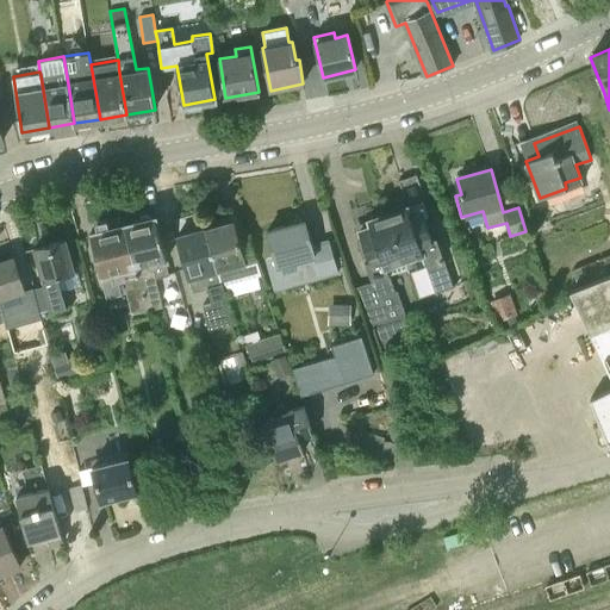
[(431,238),(422,209),(419,204),(427,201),(417,174),(398,181),(408,206),(388,213),(404,259),(408,268),(425,262),(436,292),(453,287),(436,237),(431,238)]
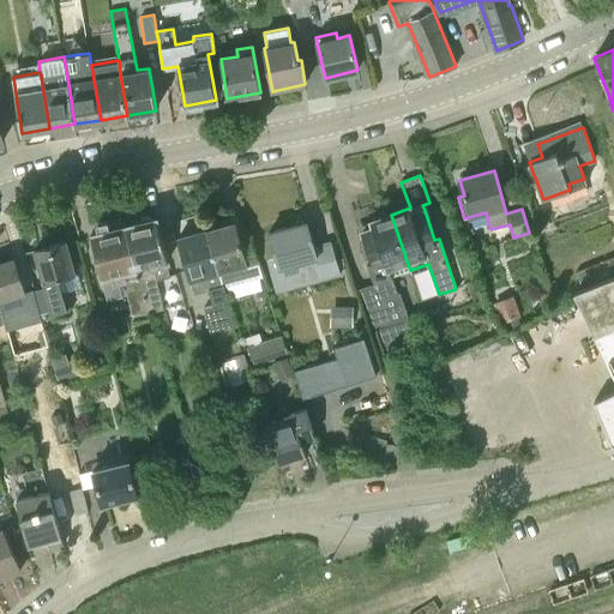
[(360,241),(365,258),(369,257),(372,262),(367,263),(374,284),(359,289),(373,332),(375,332),(384,357),(413,347),(411,342),(403,320),(409,318),(399,292),(397,293),(391,277),(410,270),(407,260),(391,215),(371,221),(372,222),(365,224),(360,227),(361,232),(363,240),(360,241)]
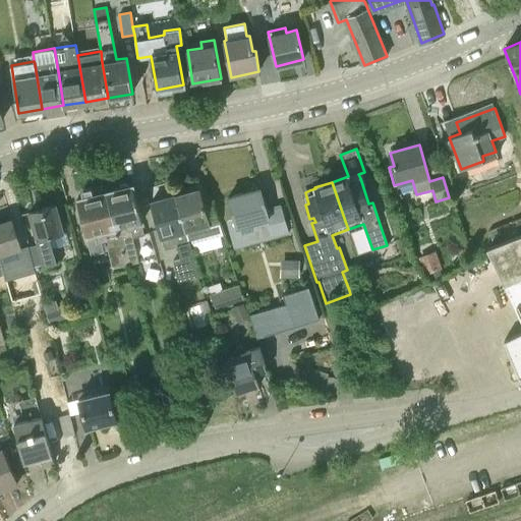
[(141,227),(140,223),(141,222),(132,185),(128,186),(125,184),(114,186),(113,190),(107,191),(116,228),(125,267),(138,263),(132,238),(145,235),(142,227),(141,227)]
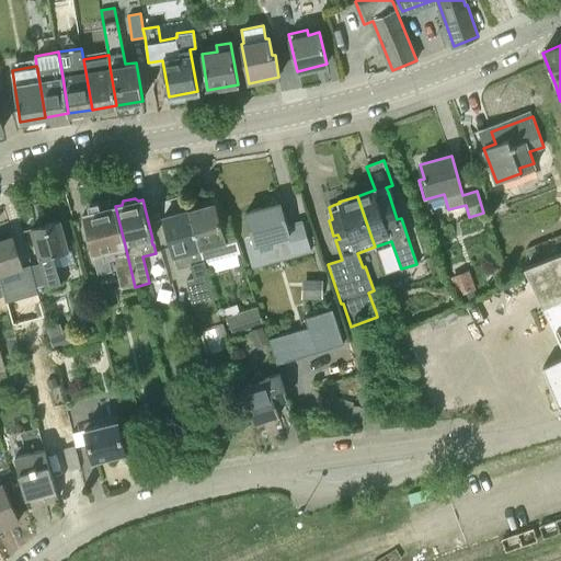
[(281,203),(245,212),(255,244),(288,235),(294,255),(310,251),(302,221),(287,226),(281,203)]
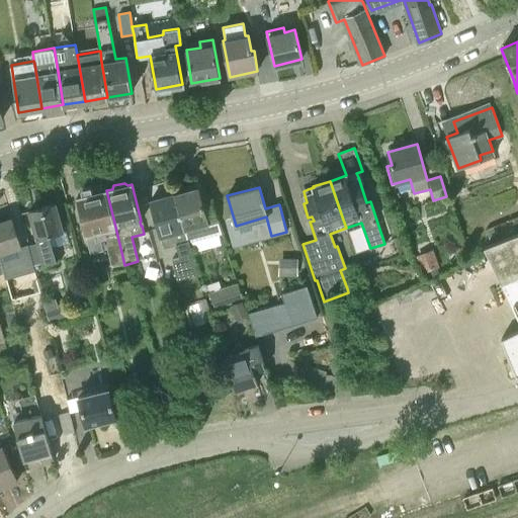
[(174,194),(184,230),(219,221),(211,197),(201,200),(197,188),(174,194)]
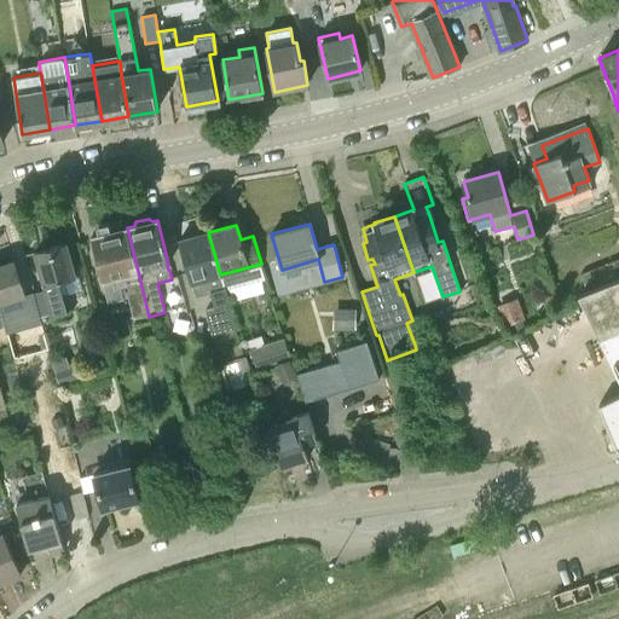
[(138,271),(127,227),(120,230),(116,226),(102,230),(100,235),(93,236),(104,279),(102,281),(108,302),(128,296),(133,320),(149,317),(138,271)]
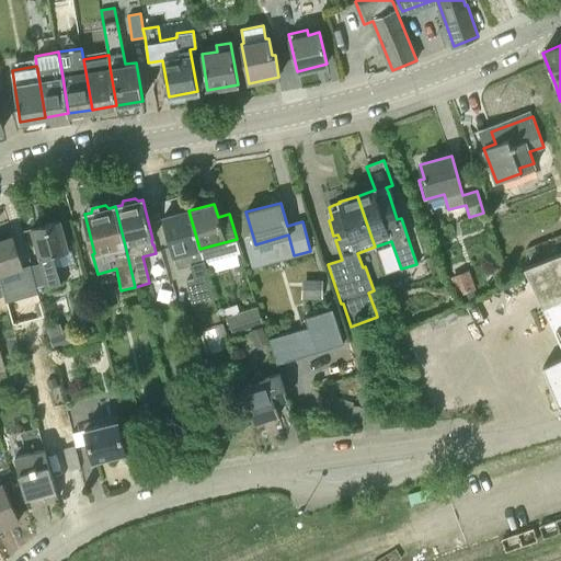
[(214,297),(199,249),(189,210),(163,217),(173,255),(174,255),(178,268),(191,265),(194,279),(186,282),(192,304),(214,297)]
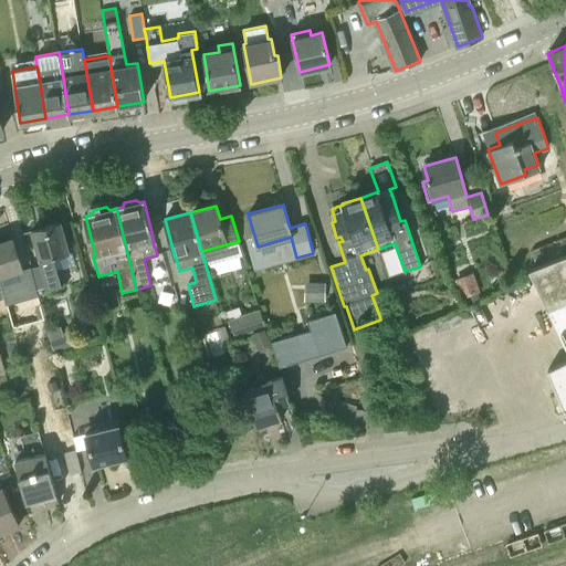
[(32,231),(41,265),(46,287),(48,290),(61,285),(53,257),(69,253),(61,222),(32,231)]
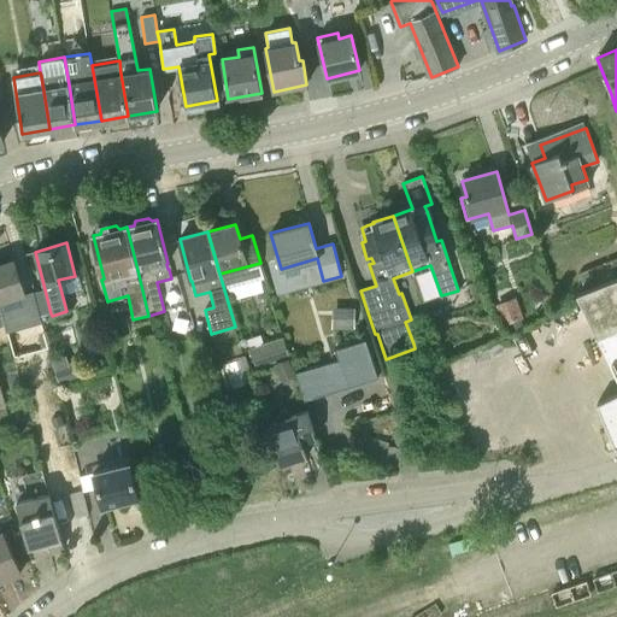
[(0,264),(0,301),(25,294),(15,259),(0,264)]
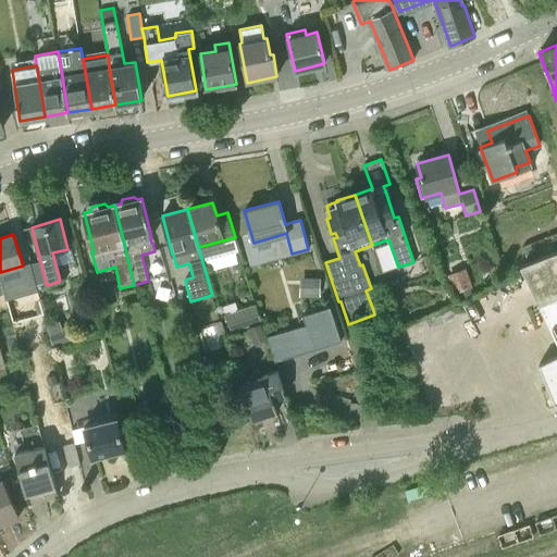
[(556,404),(556,250),(521,265),(525,276),(532,289),(556,344),(556,355),(537,364),(555,405),(556,404)]
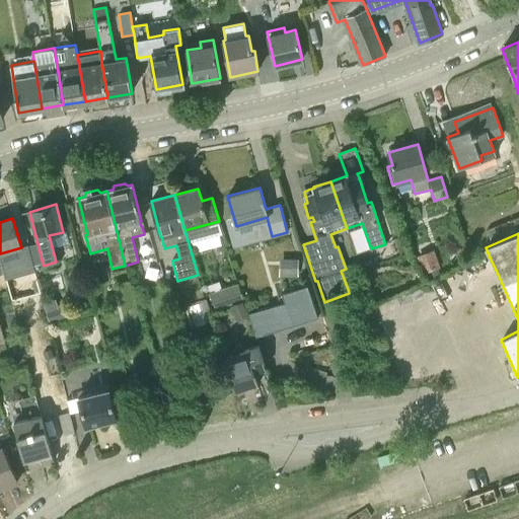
[(417,254),(422,272),(439,267),(434,249),(417,254)]
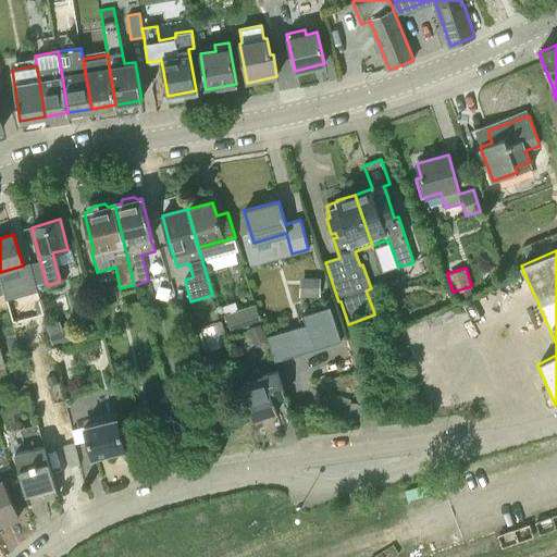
[(320,279),(298,277),(298,298),(319,298),(320,279)]
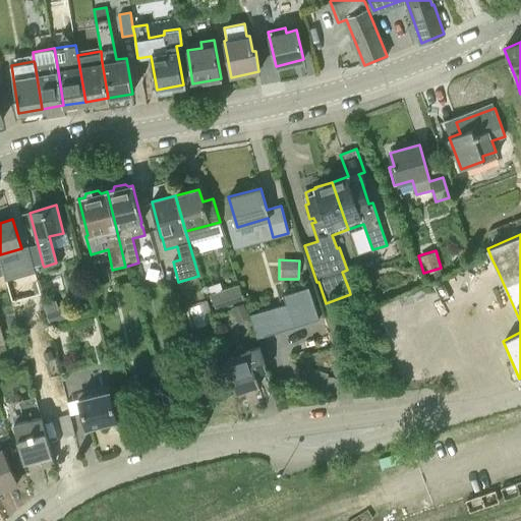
[(38,281),(33,265),(18,270),(23,285),(38,281)]
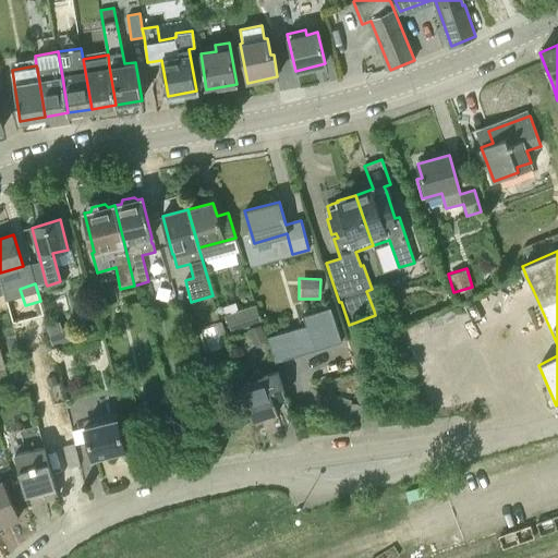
[(261,323),(255,305),(240,311),(245,328),(261,323)]
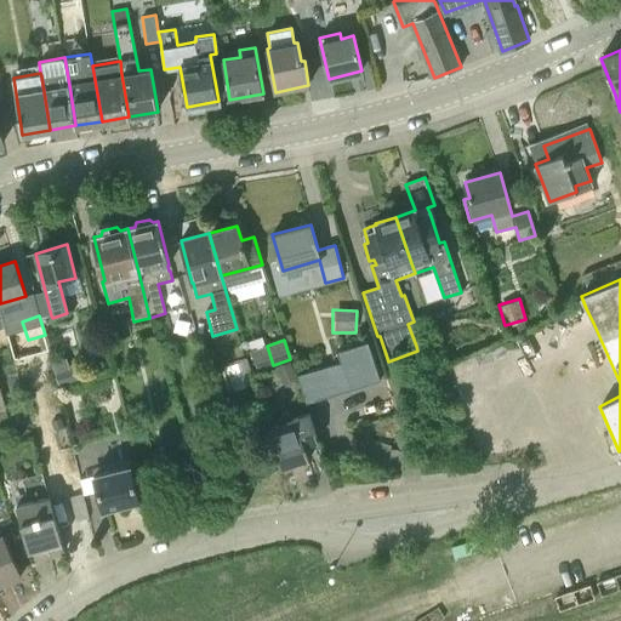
[(380,381),(368,342),(353,346),(365,386),(380,381)]
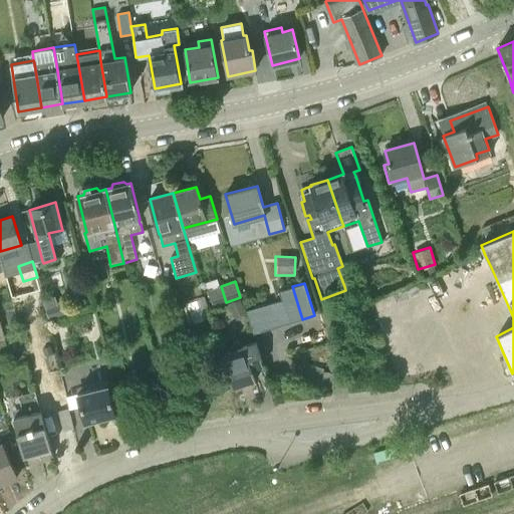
[(221,286),(207,290),(212,306),(226,302),(221,286)]
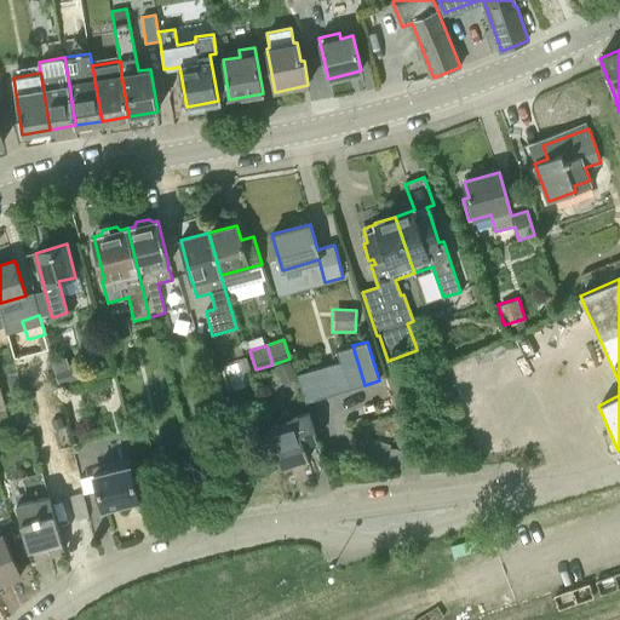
[(365,385),(352,345),(337,350),(340,361),(349,390),(365,385)]
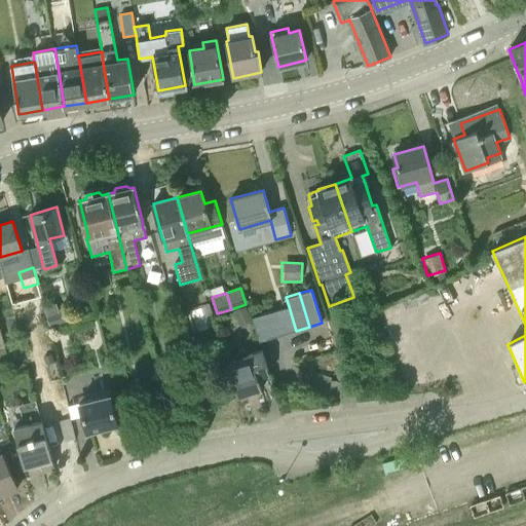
[(246,306),(232,310),(238,327),(252,323),(246,306)]
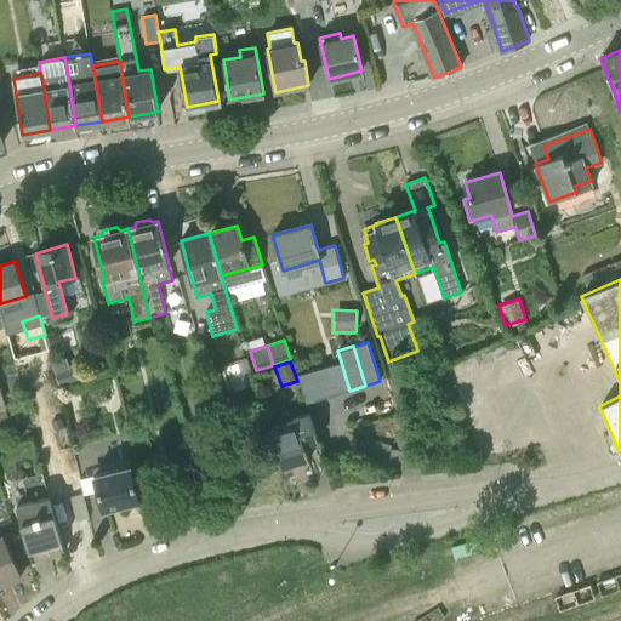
[(349,391),(341,362),(326,366),(336,394),(349,391)]
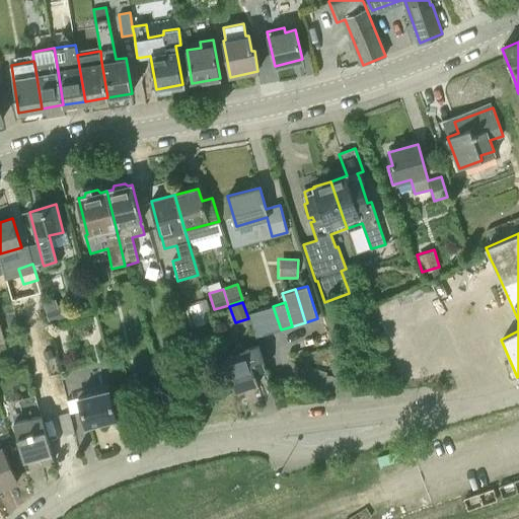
[(281,329),(273,306),(262,309),(269,334),(281,329)]
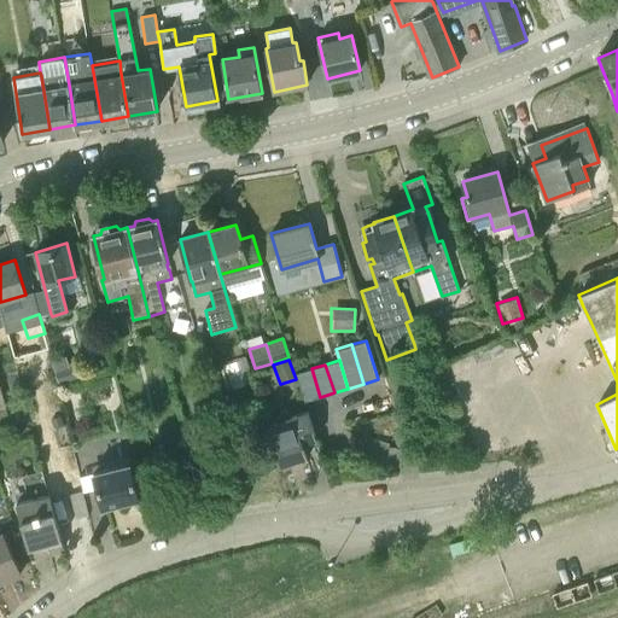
[(81,379),(77,367),(56,373),(58,385),(81,379)]
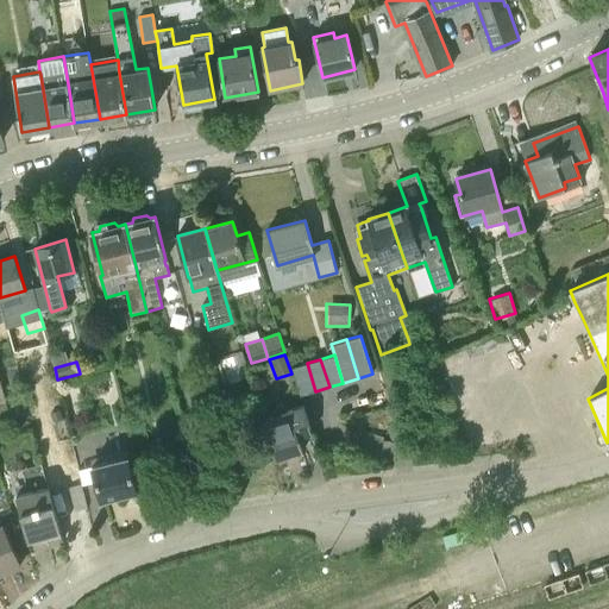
[(315,391),(307,363),(292,368),(301,396),(315,391)]
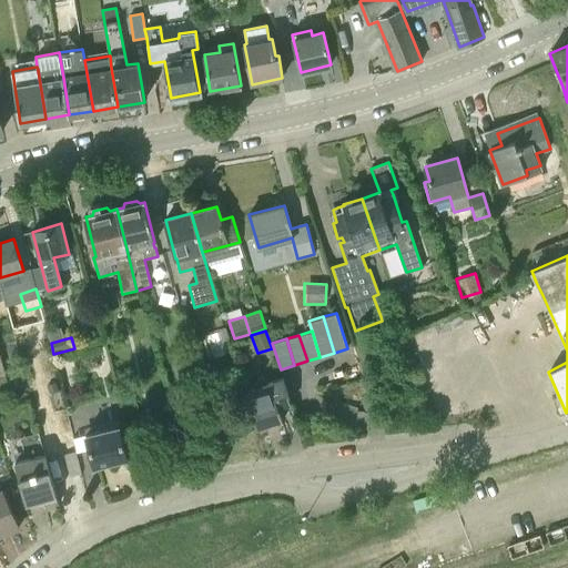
[(0,401),(12,398),(0,354),(0,401)]
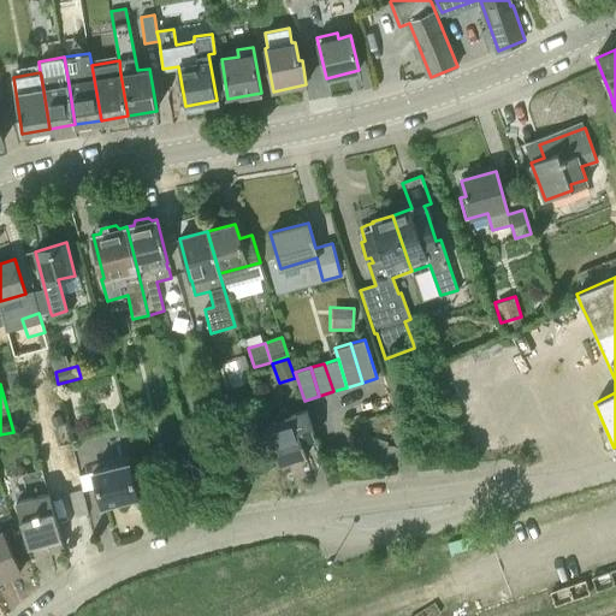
[(278,466),(306,456),(302,443),(315,438),(307,410),(291,415),(294,422),(267,431),(278,466)]
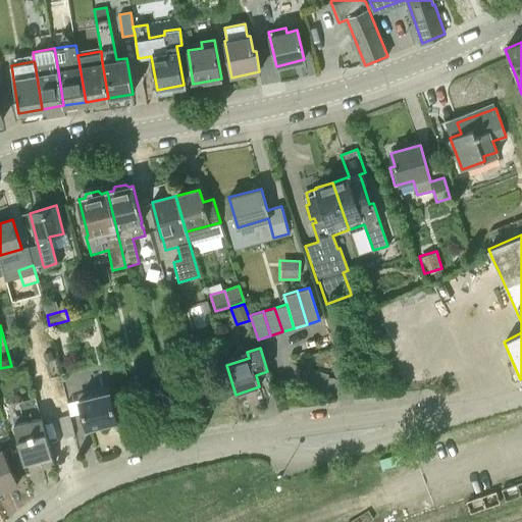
[(341,361),(329,365),(335,378),(350,381),(341,361)]
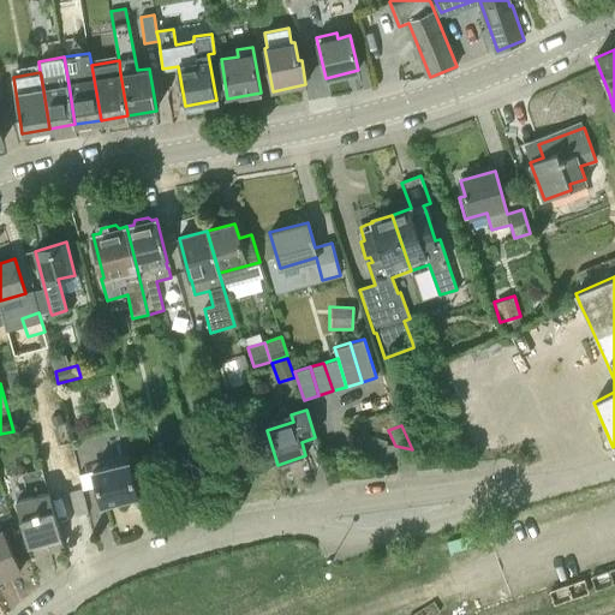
[(168,454),(173,475),(187,471),(183,452),(168,454)]
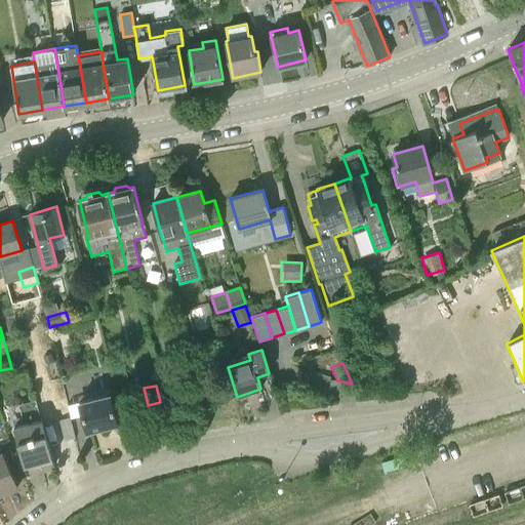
[(87,431),(118,423),(114,406),(112,398),(110,394),(109,388),(91,392),(93,398),(80,401),(87,431)]
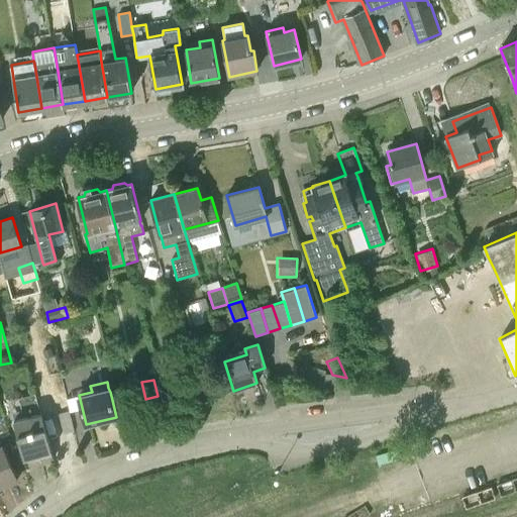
[(110,392),(112,400),(120,398),(118,390),(110,392)]
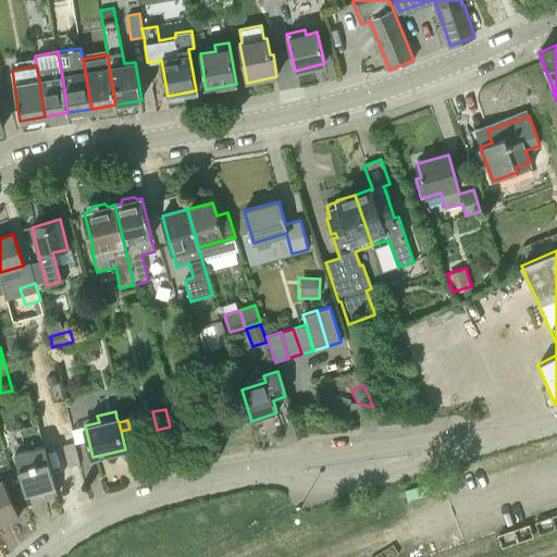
[(75,443),(63,445),(69,467),(81,463),(75,443)]
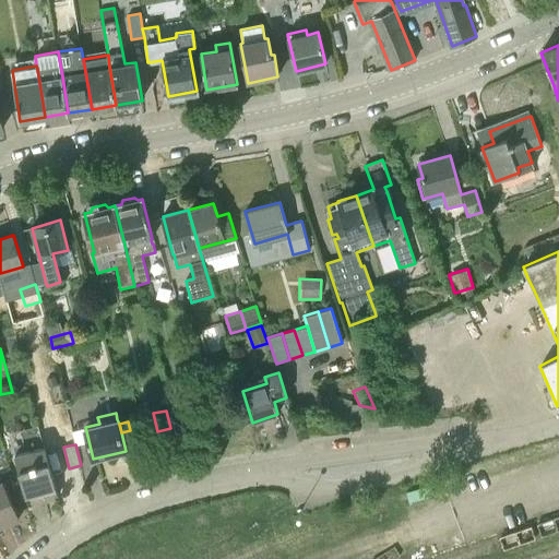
[(26,496),(56,487),(45,447),(15,454),(26,496)]
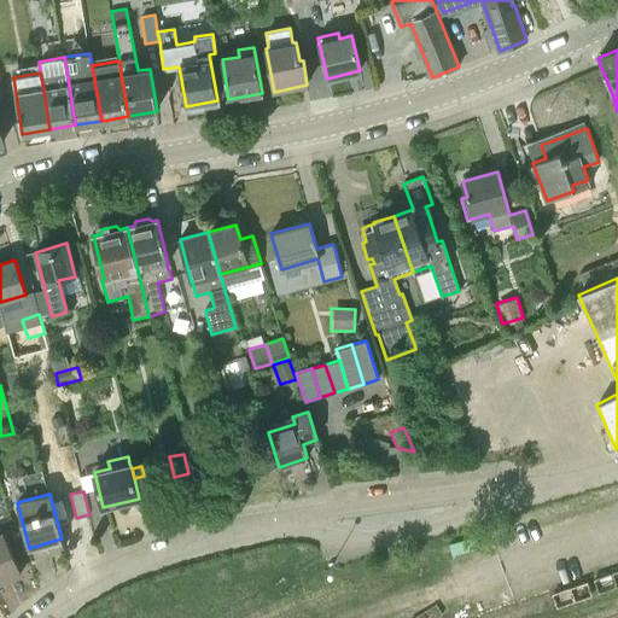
[(0,583),(21,575),(4,534),(0,534),(0,583)]
